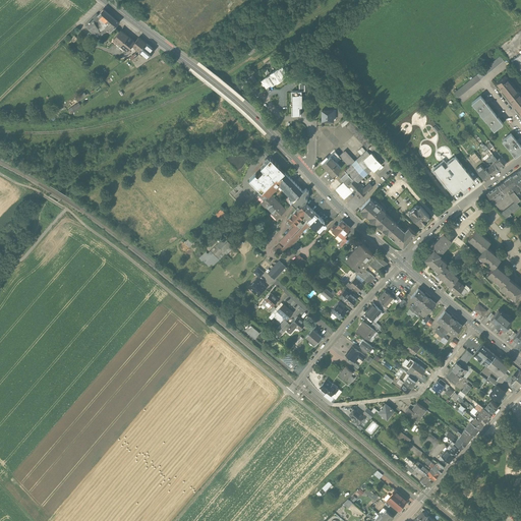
[(119,22),(104,9),(98,15),(101,18),(108,25),(105,29),(106,30),(110,33),(119,22)]
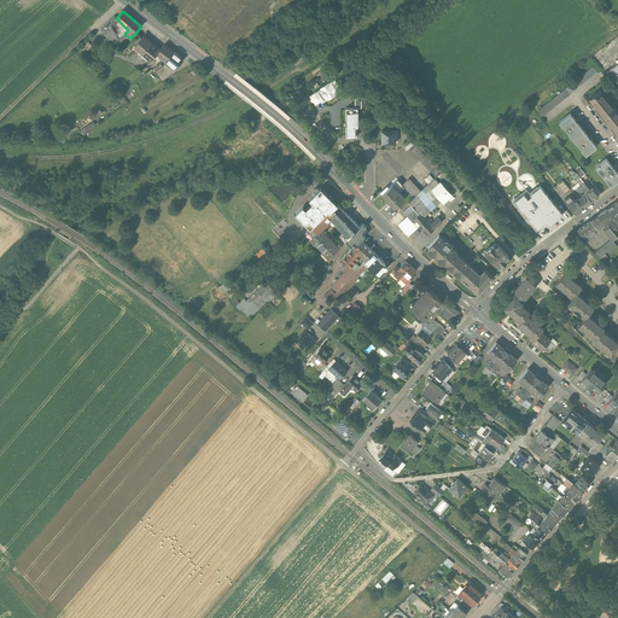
[(115,17),(100,30),(109,40),(121,33),(117,24),(120,22),(116,18),(115,17)]
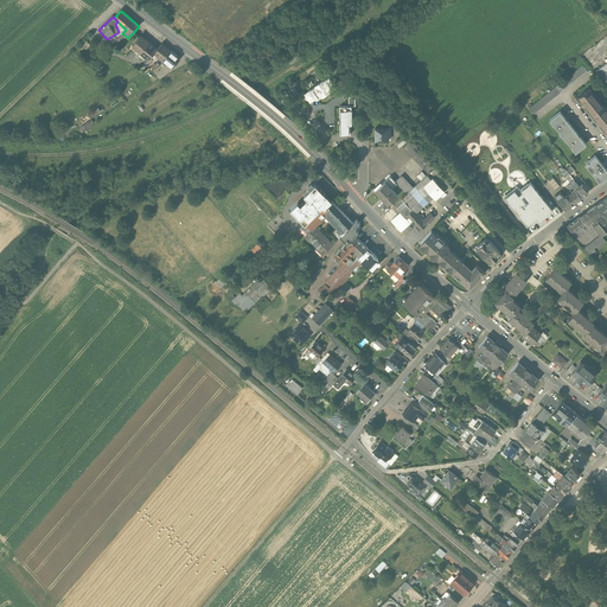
[(117,21),(115,24),(119,32),(107,39),(108,42),(121,34),(123,34),(122,33),(126,30),(117,21)]
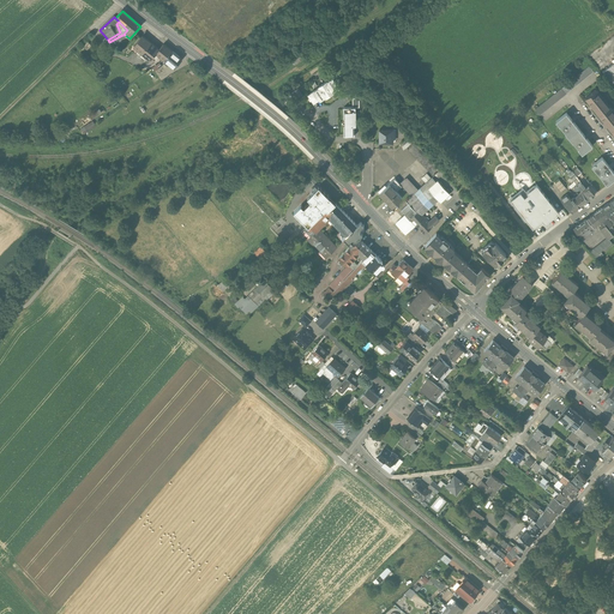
[(109,42),(103,47),(108,53),(114,48),(113,46),(126,38),(122,35),(109,42)]
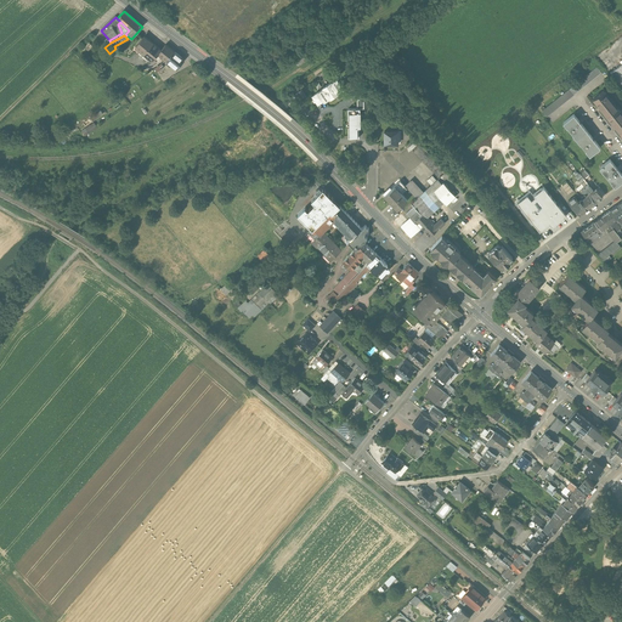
[(143,37),(135,47),(143,54),(152,43),(143,37)]
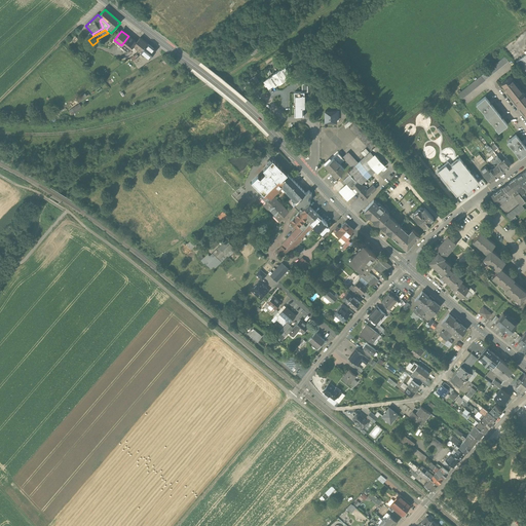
[(137,42),(128,36),(121,45),(129,51),(129,50),(135,45),(134,45),(137,42)]
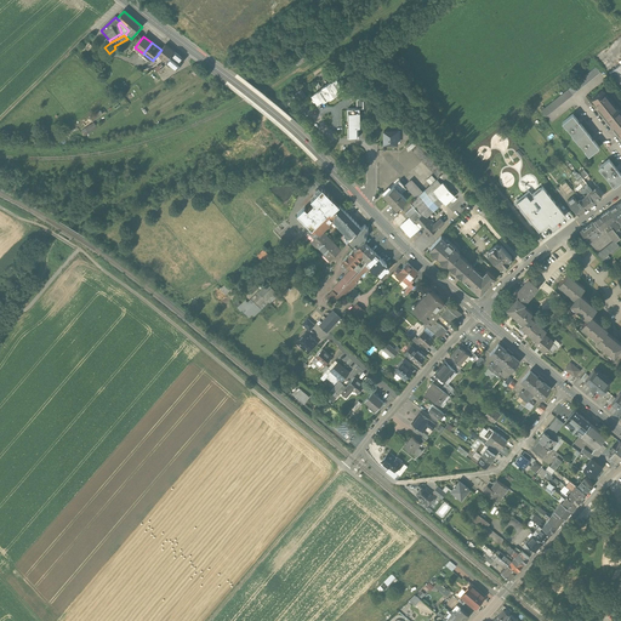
[(175,51),(165,45),(161,50),(158,53),(161,57),(166,61),(167,60),(175,51)]
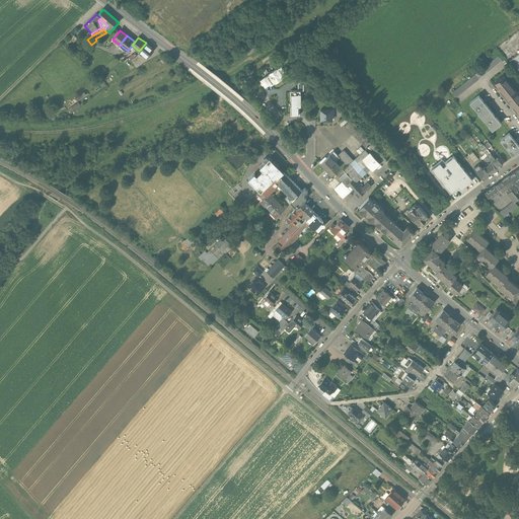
[(146,43),(140,50),(148,57),(154,50),(146,43)]
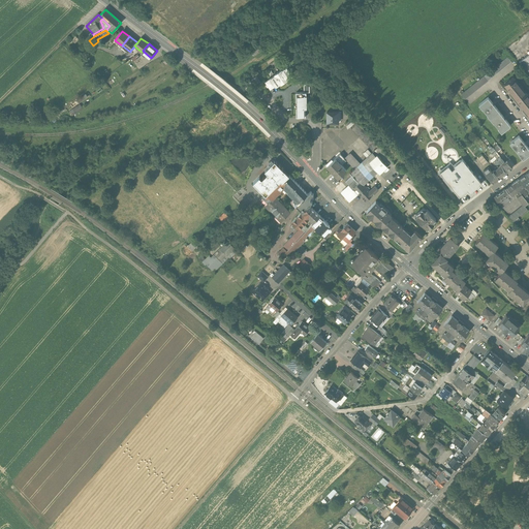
[(130,52),(122,45),(120,48),(128,54),(130,52)]
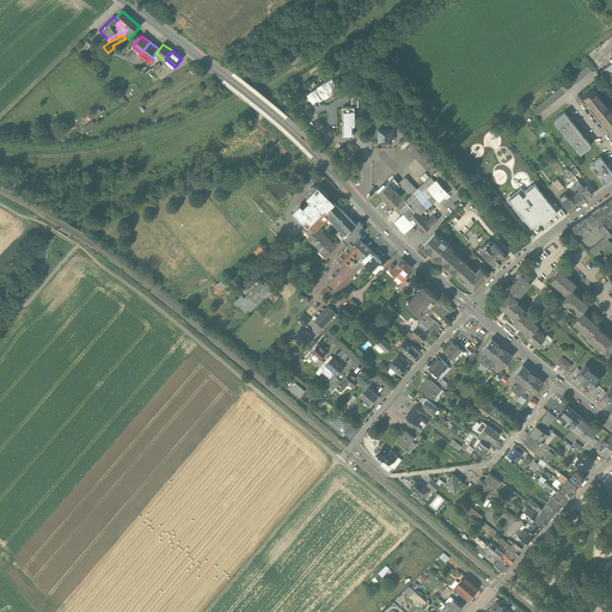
[(346,71),(338,59),(336,60),(334,66),(332,66),(337,73),(340,73),(346,71)]
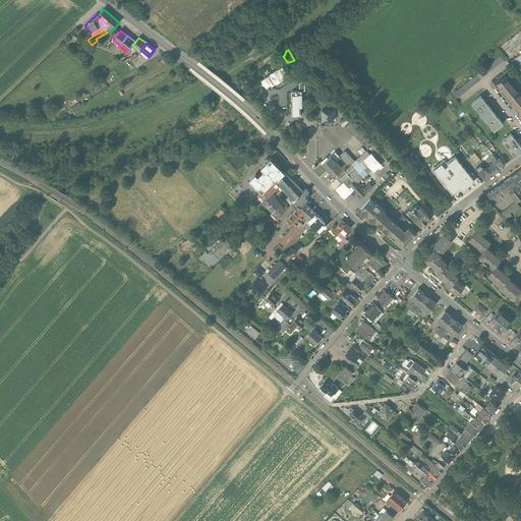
[(520,53),(512,60),(520,72),(520,53)]
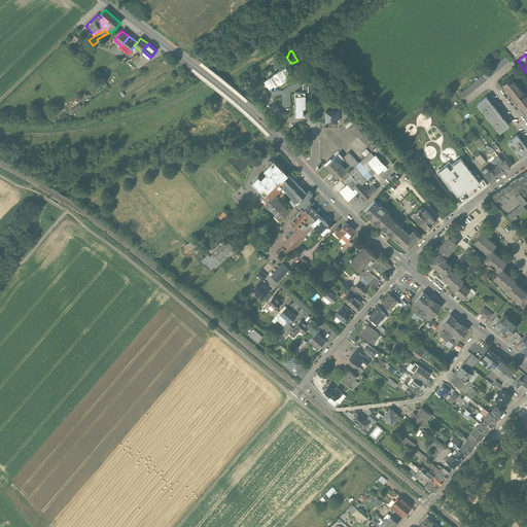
[(506,57),(460,94),(464,98),(510,61),(506,57)]
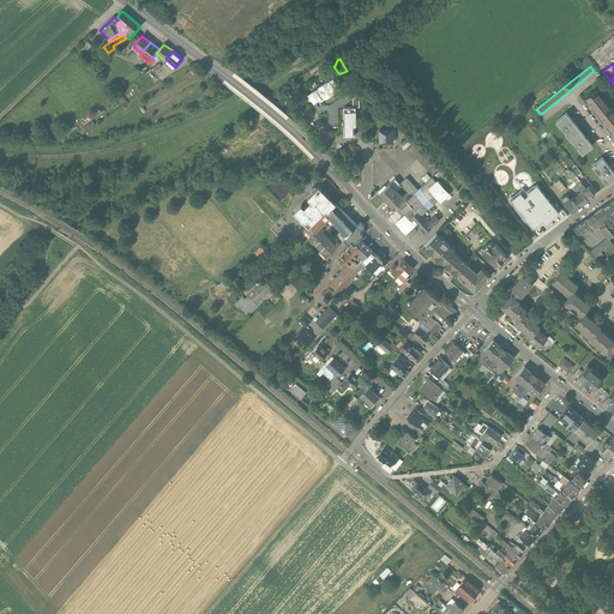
[(327,80),(319,86),(314,90),(308,95),(314,103),(320,100),(326,96),(335,90),(333,90),(339,85),(332,77),(327,80)]
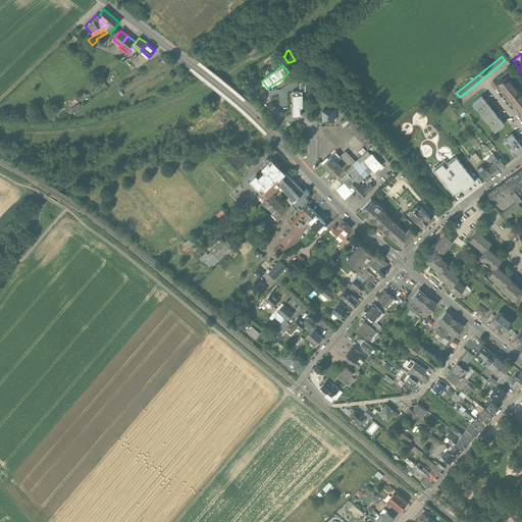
[(507,75),(499,83),(511,98),(519,91),(507,75)]
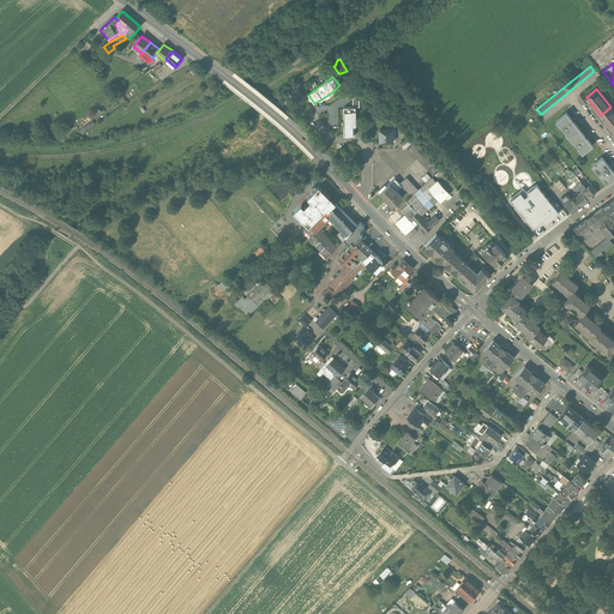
[(355,107),(343,108),(343,118),(345,118),(345,126),(344,125),(344,136),(355,136),(354,126),(355,126),(355,107)]
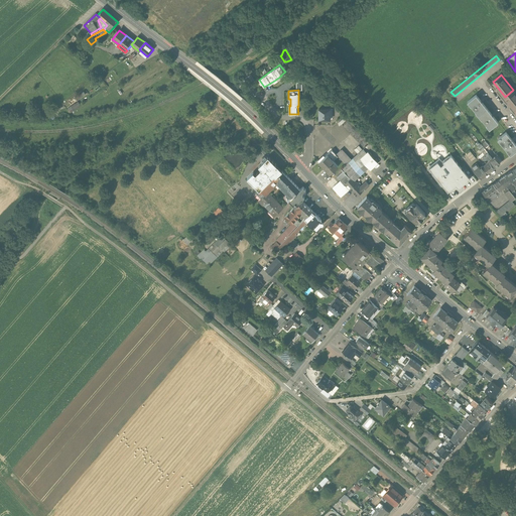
[(515,93),(513,90),(505,97),(515,110),(515,93)]
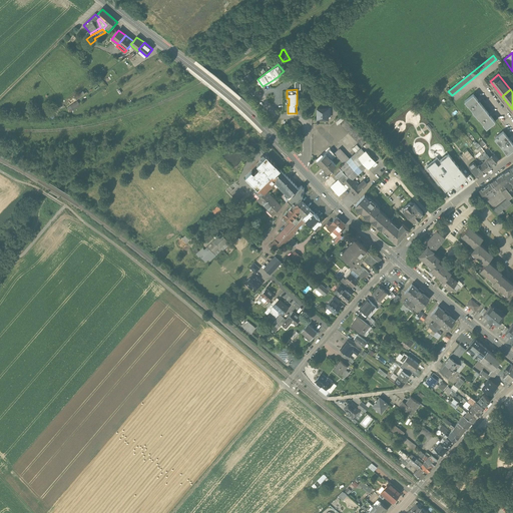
[(476,114),(485,107),(474,94),(465,101),(476,114)]
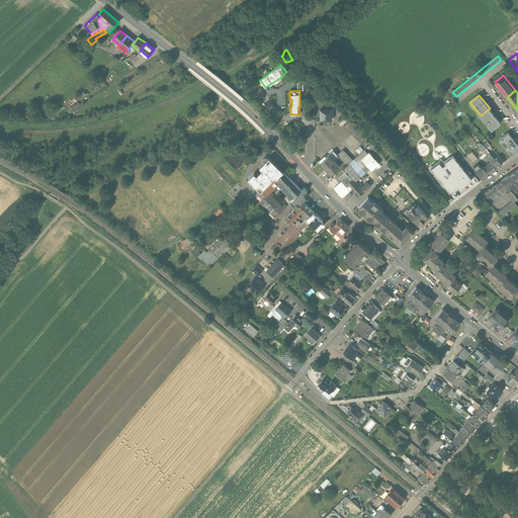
[(69,107),(72,112),(83,107),(80,101),(69,107)]
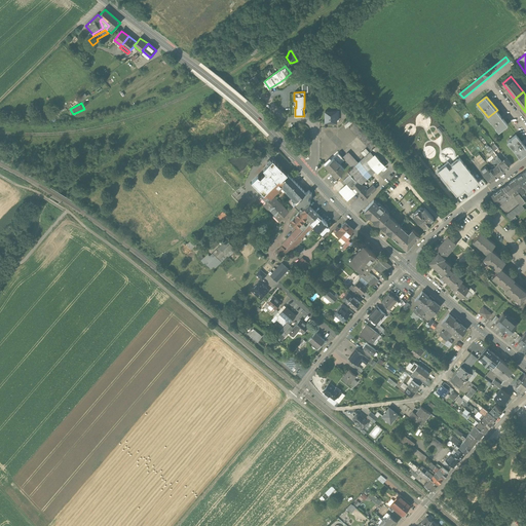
[(499,132),(508,124),(497,110),(488,117),(499,132)]
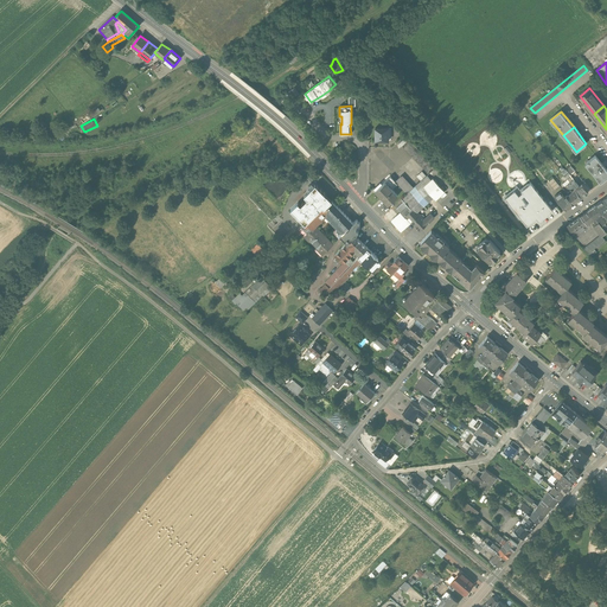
[(387,128),(375,128),(375,141),(387,141),(387,128)]
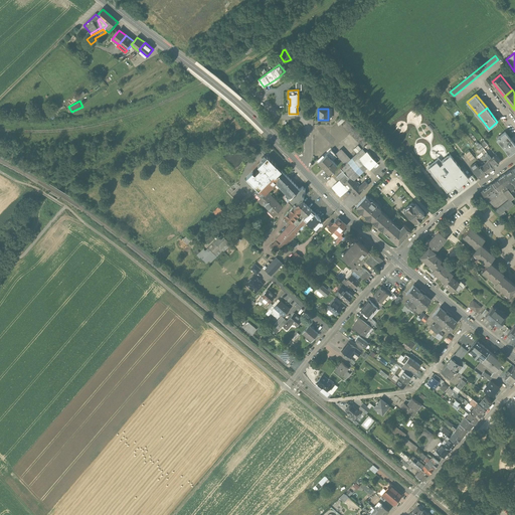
[(514,149),(514,143),(506,132),(497,139),(500,142),(507,151),(506,151),(509,154),(514,149)]
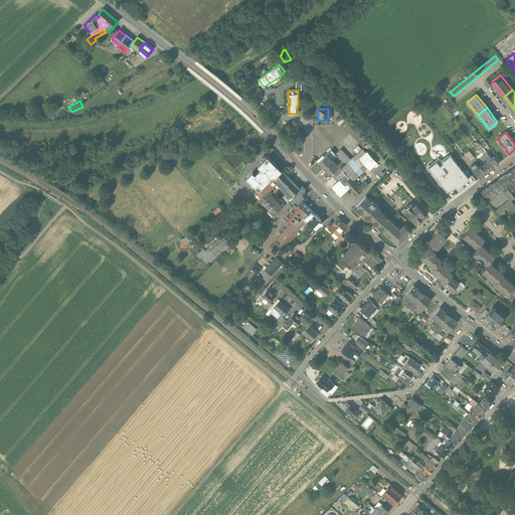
[(345,164),(341,168),(343,170),(336,176),(339,180),(331,187),(340,196),(349,188),(355,195),(368,184),(365,180),(359,185),(358,184),(359,182),(358,181),(356,182),(354,179),(368,167),(369,169),(377,163),(367,151),(366,152),(362,149),(361,149),(357,153),(345,164)]
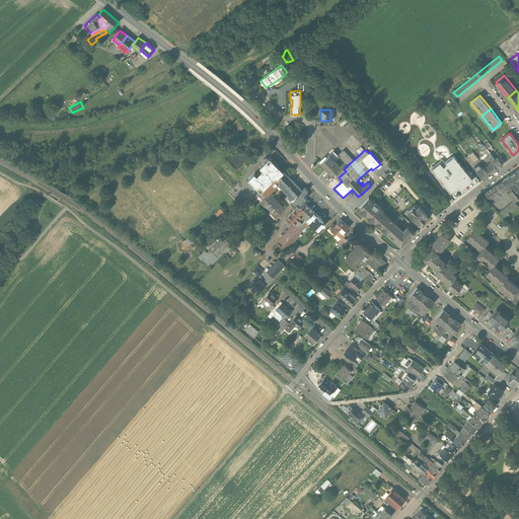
[(334,151),(323,160),(322,158),(319,161),(325,168),(327,171),(327,170),(331,174),(340,166),(332,159),(338,155),(334,151)]
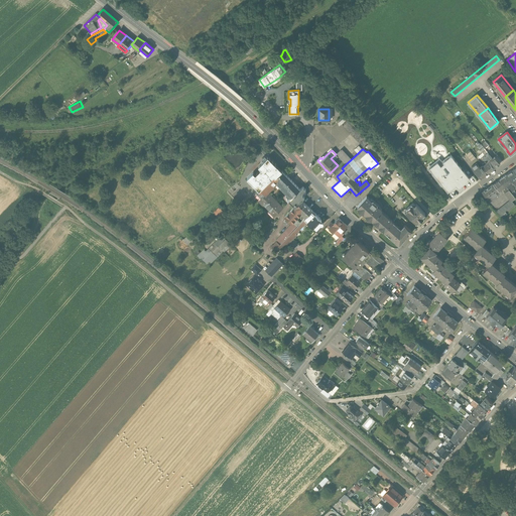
[(471,151),(467,154),(472,161),(476,158),(471,151)]
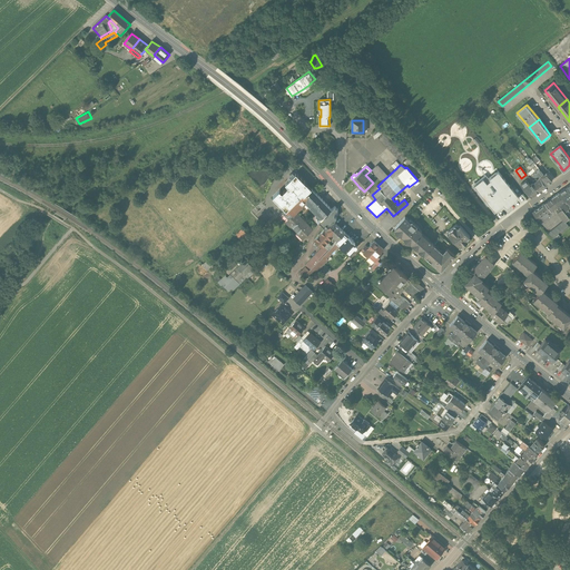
[(547,173),(544,175),(539,168),(534,170),(536,172),(539,175),(541,178),(547,185),(552,180),(547,173)]
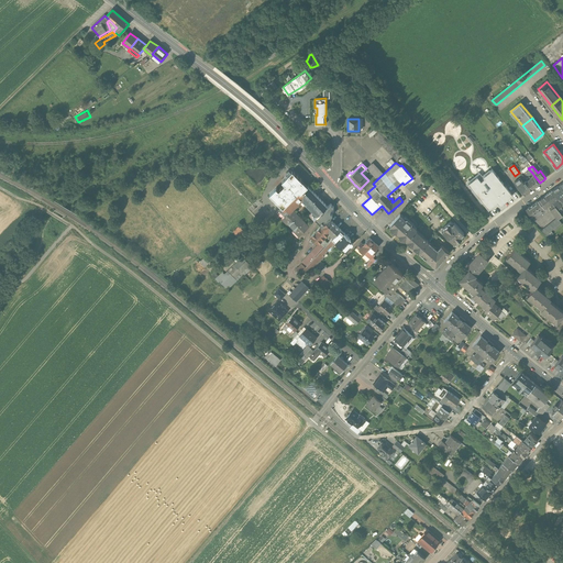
[(465,183),(487,210),(497,202),(500,206),(512,195),(492,168),(483,176),(484,177),(481,179),(476,174),(465,183)]
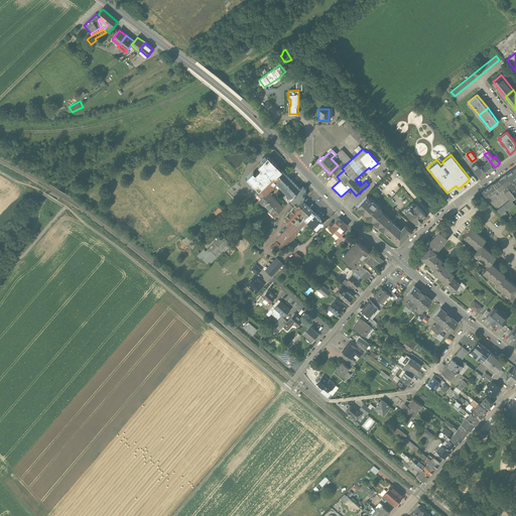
[(275,176),(281,170),(268,156),(259,164),(261,167),(255,173),(253,171),(247,176),(259,188),(273,174),(275,176)]
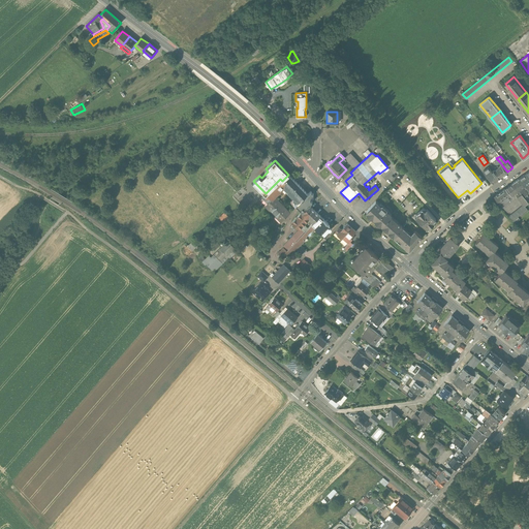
[(502,165),(496,169),(501,177),(507,172),(502,165)]
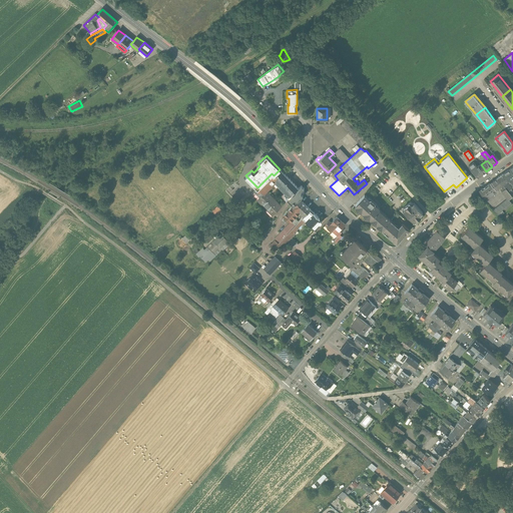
[(480,164),(477,166),(474,162),(469,166),(473,171),(474,171),(479,176),(486,171),(481,164),(480,164)]
